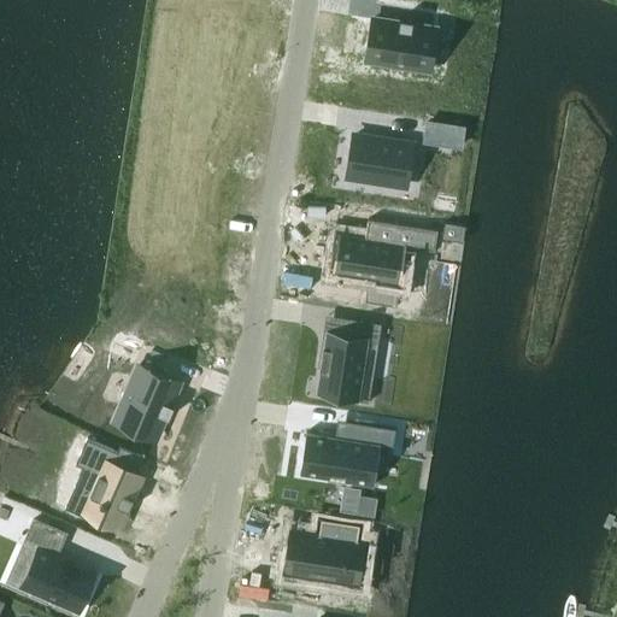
[(372,18),(366,58),(432,69),(438,29),(372,18)]
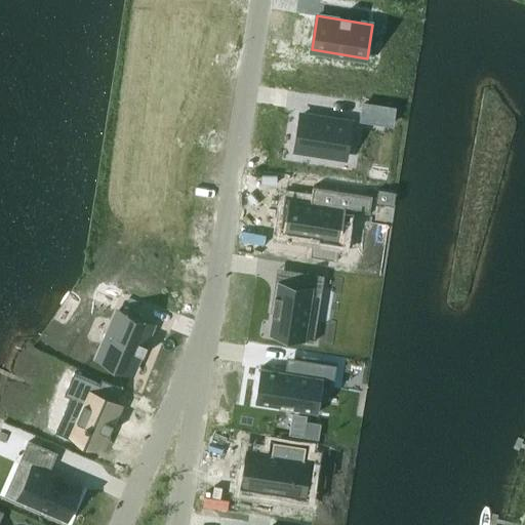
[(392,124),(394,108),(364,104),(362,119),(392,124)]
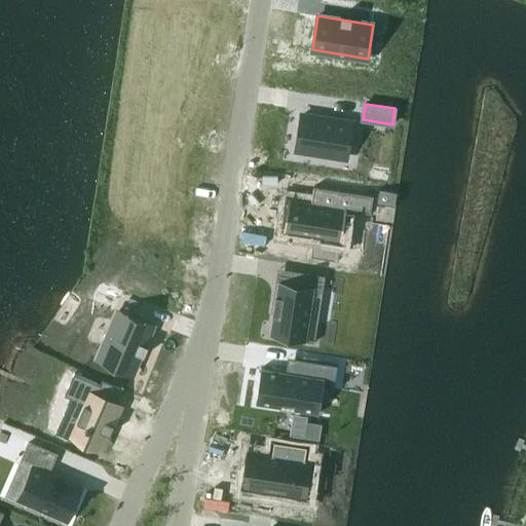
[(302,114),(297,150),(346,157),(352,122),(302,114)]
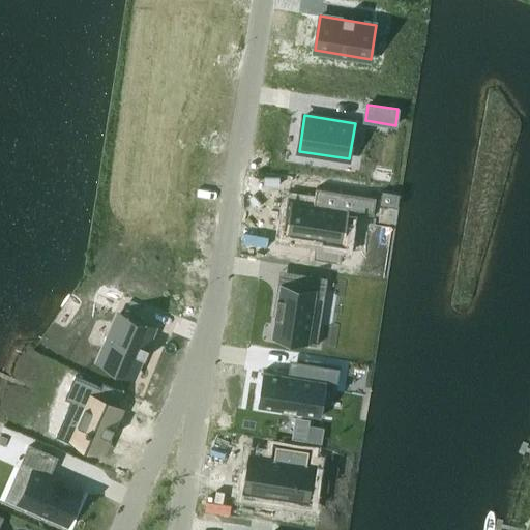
[(291,200),(287,227),(317,232),(313,258),(341,263),(349,210),(374,214),(376,197),(324,188),(321,205),(291,200)]
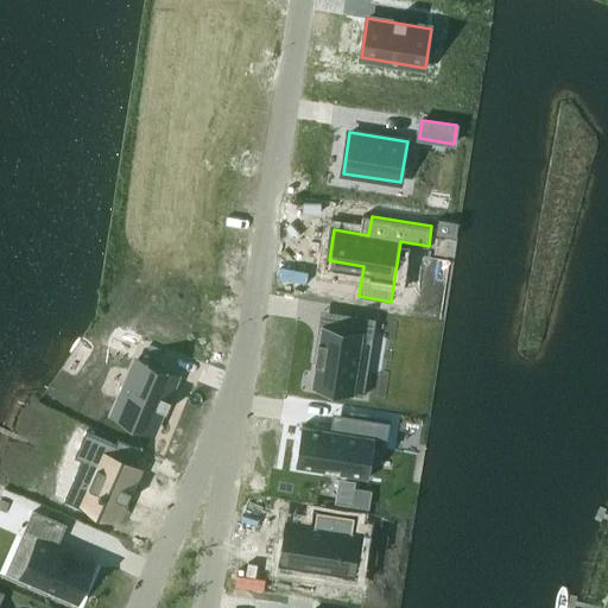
[(322,324),(312,387),(363,396),(368,369),(359,368),(365,330),(322,324)]
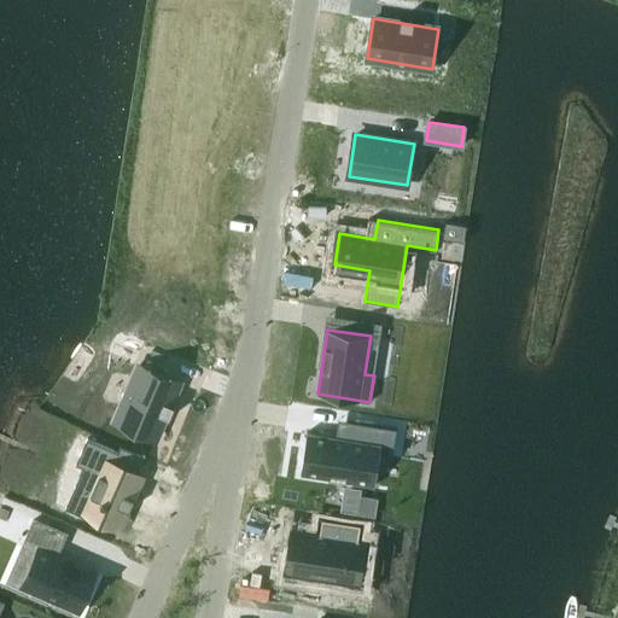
[(141,365),(116,423),(155,439),(181,382),(141,365)]
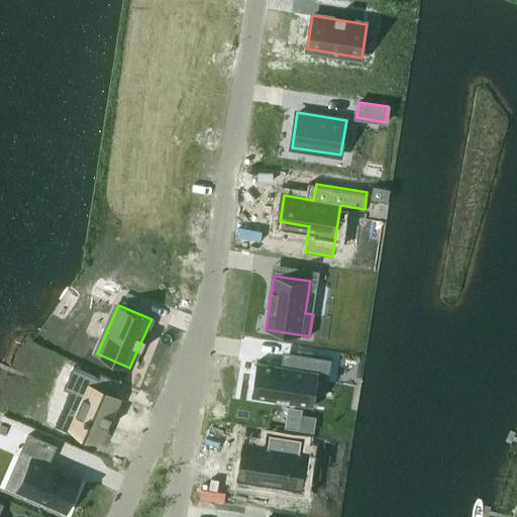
[(257,364),(252,397),(312,406),(317,373),(329,375),(332,358),(292,352),(289,369),(257,364)]
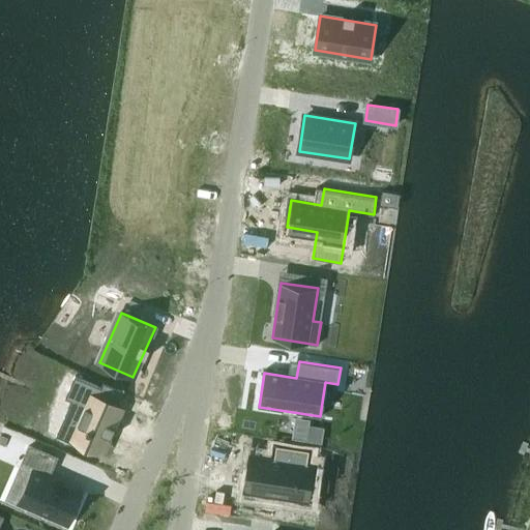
[(75,376),(65,399),(86,407),(80,421),(78,421),(76,428),(77,428),(70,442),(93,452),(95,448),(102,451),(109,437),(111,438),(116,428),(114,427),(121,409),(98,400),(104,388),(75,376)]
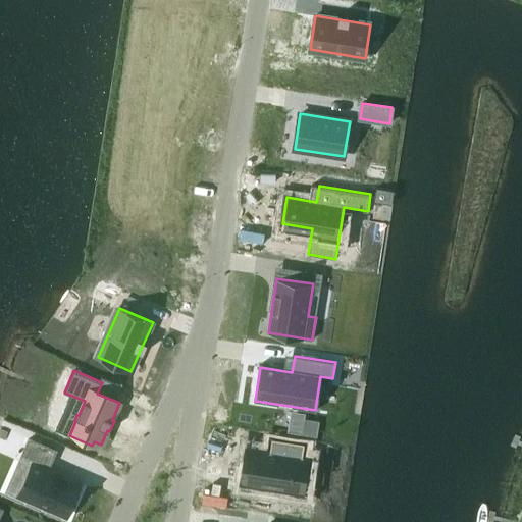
[(33,463),(18,496),(67,517),(82,484),(48,469),(56,450),(30,438),(20,458),(33,463)]
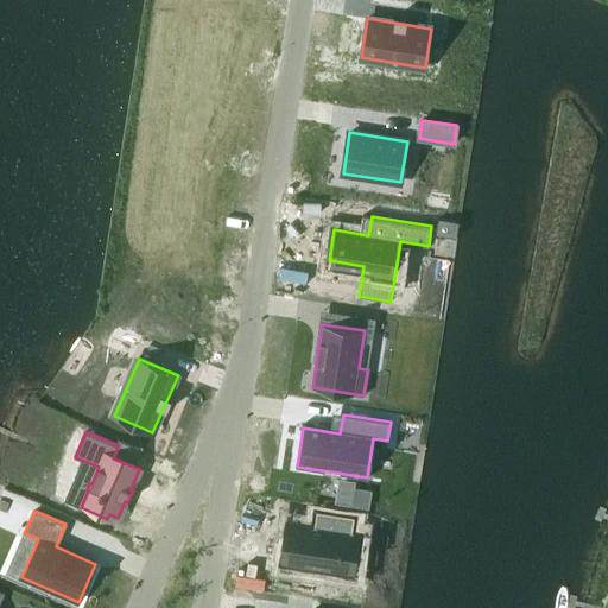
[(289,523),(282,564),(341,574),(343,556),(353,557),(356,533),(353,532),(355,517),(317,511),(315,526),(289,523)]
